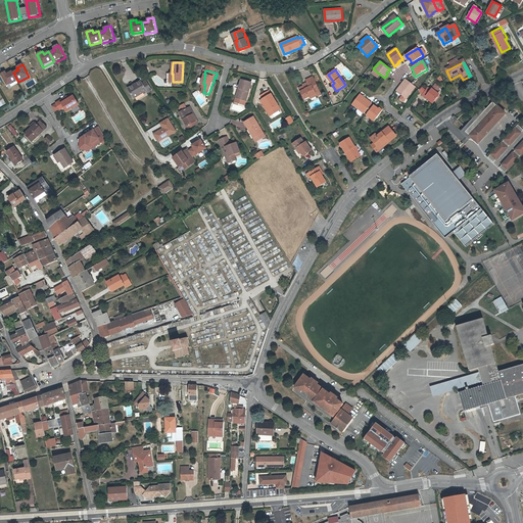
[(6,72),(0,75),(8,87),(18,82),(12,72),(7,74),(6,72)]
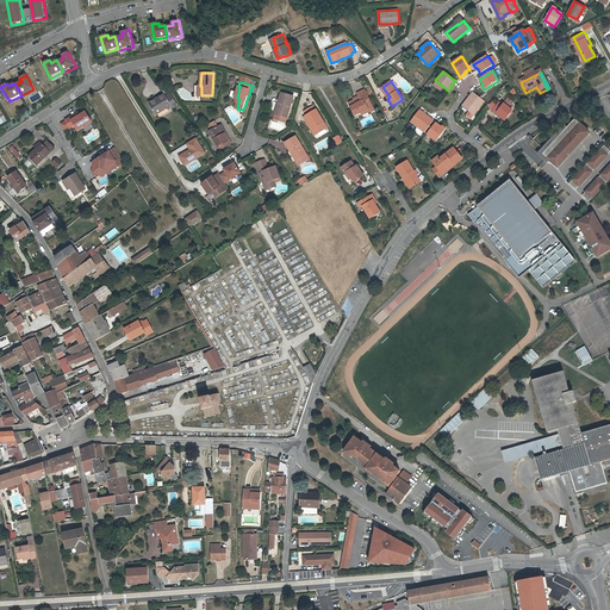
[(368,109),(368,110),(373,107),(365,89),(358,93),(359,97),(356,98),(356,99),(354,100),(350,103),(355,114),(368,109)]
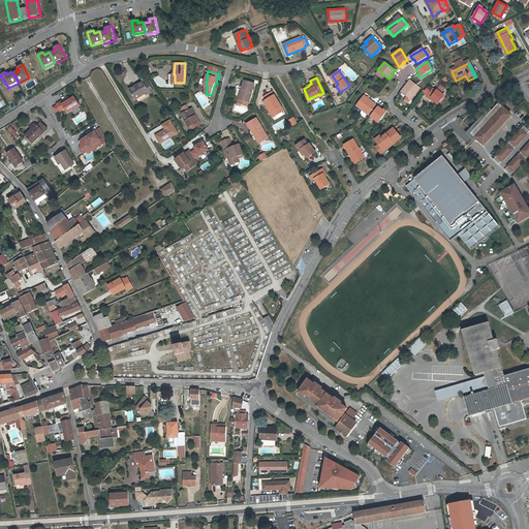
[(244,88),(241,98),(249,100),(255,83),(245,80),(242,88),(244,88)]
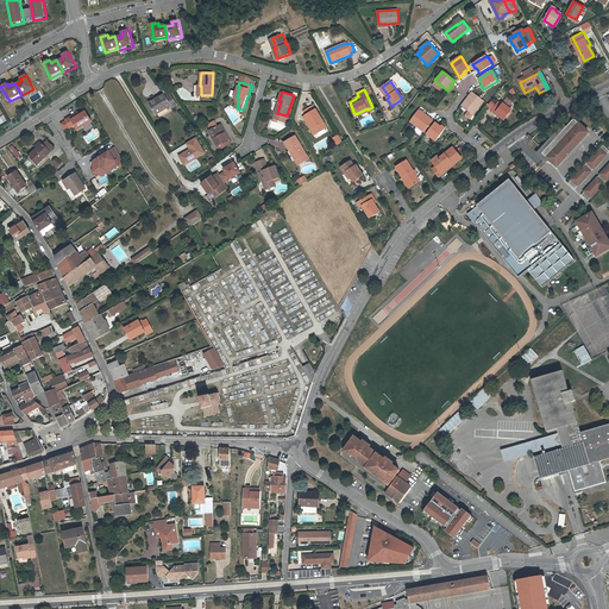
[(484,102),(473,93),(469,99),(468,98),(460,106),(473,115),(484,102)]
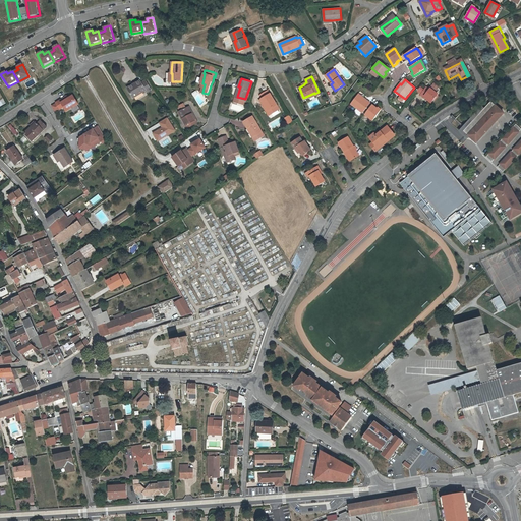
[(139,81),(127,89),(133,98),(146,91),(148,94),(151,92),(146,82),(141,84),(139,81)]
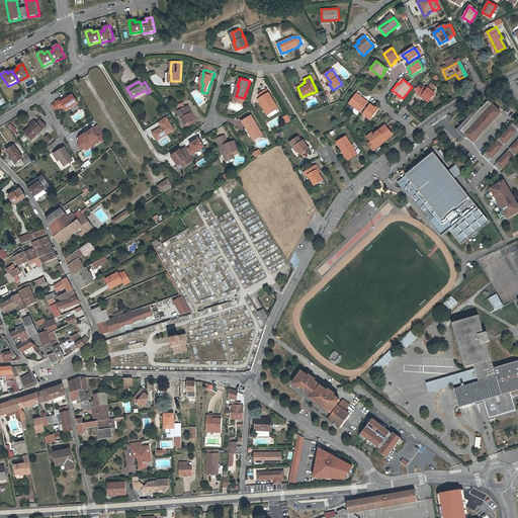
[(432,83),(428,87),(427,89),(424,87),(418,94),(422,97),(423,95),(430,101),(436,94),(433,91),(436,87),(432,83)]
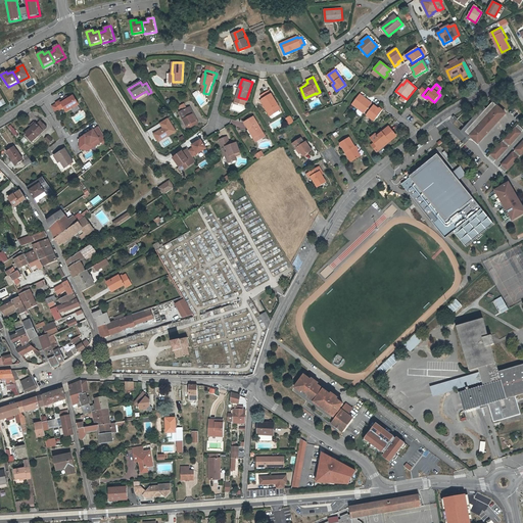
[(265,102),(271,114),(280,109),(272,93),(271,94),(264,98),(260,100),(263,103),(265,102)]
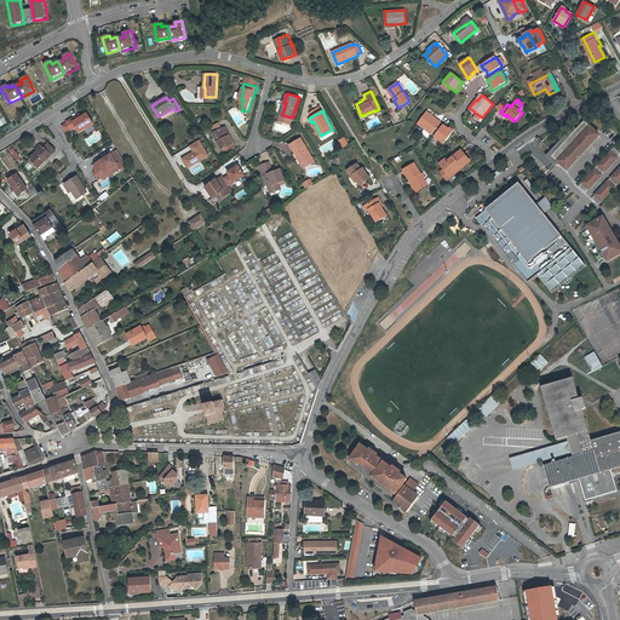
[(81,113),(61,124),(67,133),(78,127),(80,133),(96,125),(89,113),(82,116),(81,113)]
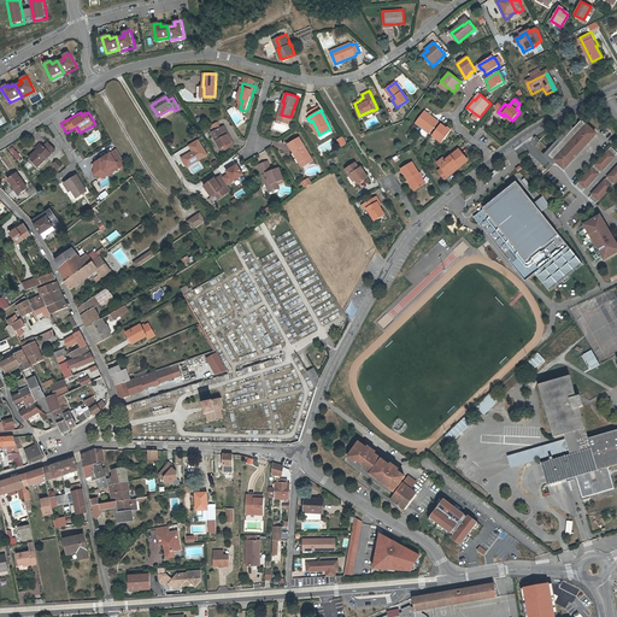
[(415,123),(429,134),(439,123),(438,122),(439,122),(432,116),(430,116),(429,117),(424,112),(415,123)]
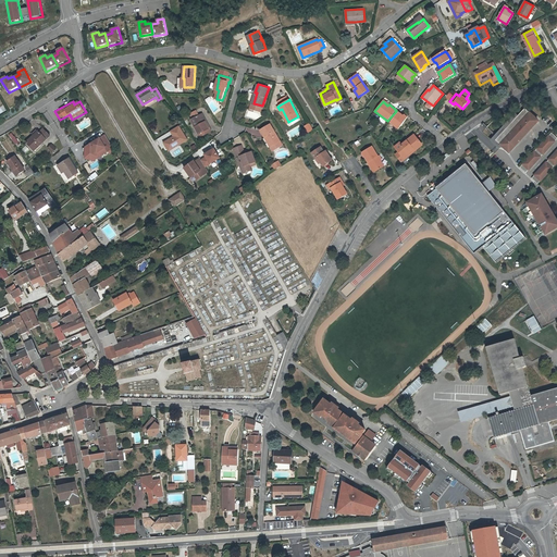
[(521,106),(514,113),(492,137),(496,141),(508,152),(537,120),(521,106)]
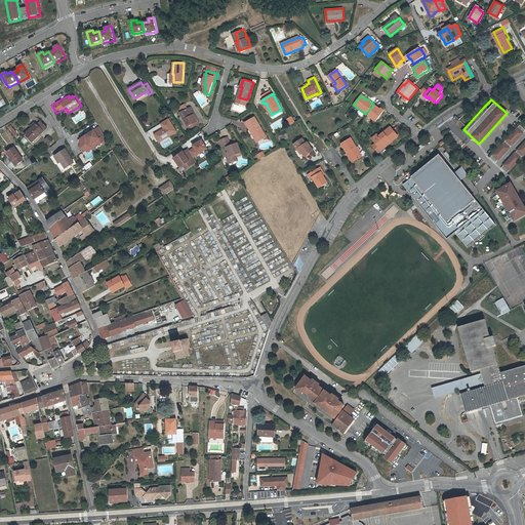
[(270,116),(272,115),(266,103),(264,104),(270,116)]
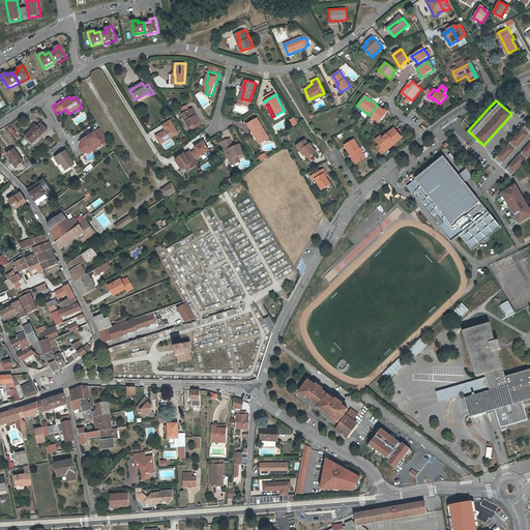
[(387,112),(384,109),(383,110),(381,109),(378,107),(371,116),(379,122),(387,112)]
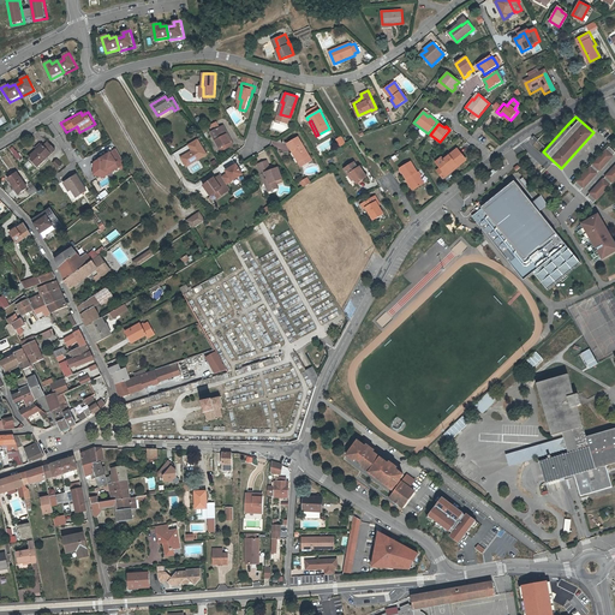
[(543,151),(567,125),(565,124),(539,151),(547,159),(548,156),(543,151)]
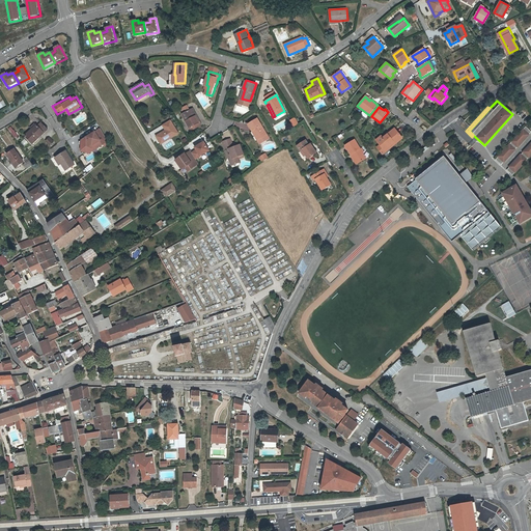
[(193,108),(191,109),(194,116),(195,115),(199,122),(190,128),(191,130),(201,124),(193,108)]
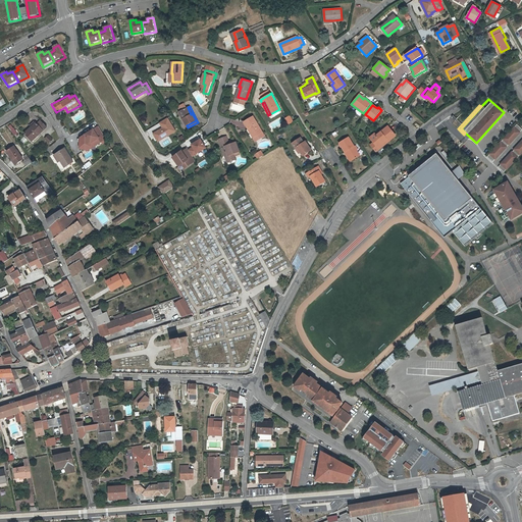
[(191,114),(188,107),(179,112),(187,125),(196,120),(192,113),(191,114)]
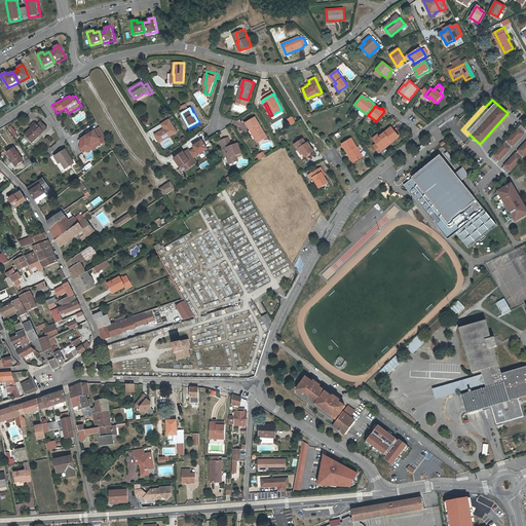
[(246,121),(250,128),(252,127),(257,137),(264,133),(255,116),(246,121)]
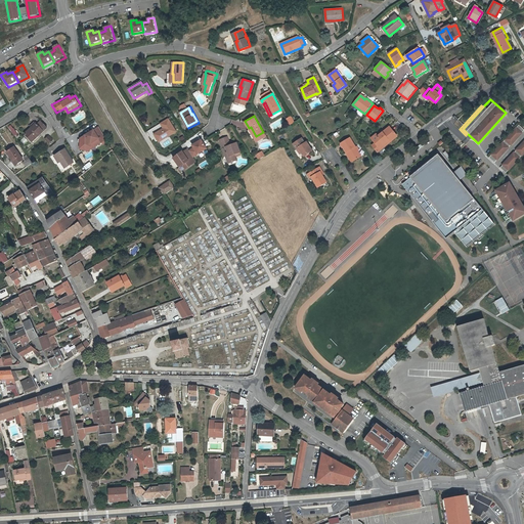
[(168,118),(159,123),(162,129),(151,133),(157,142),(176,133),(168,118)]
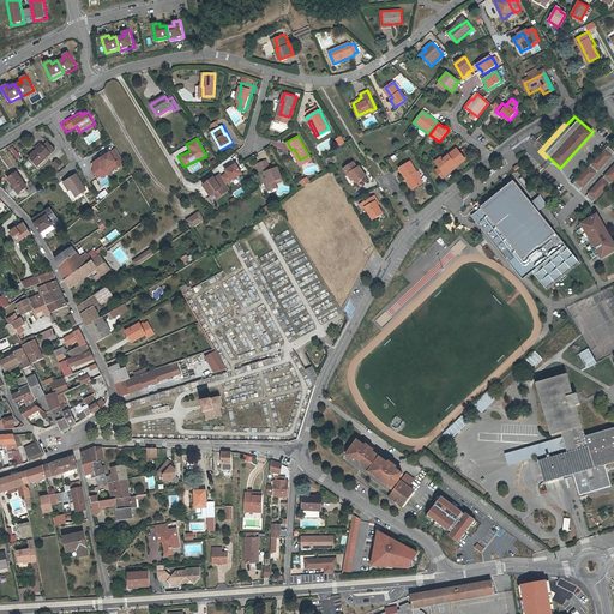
[(43,146),(42,144),(37,149),(29,156),(37,166),(54,150),(47,143),(43,146)]
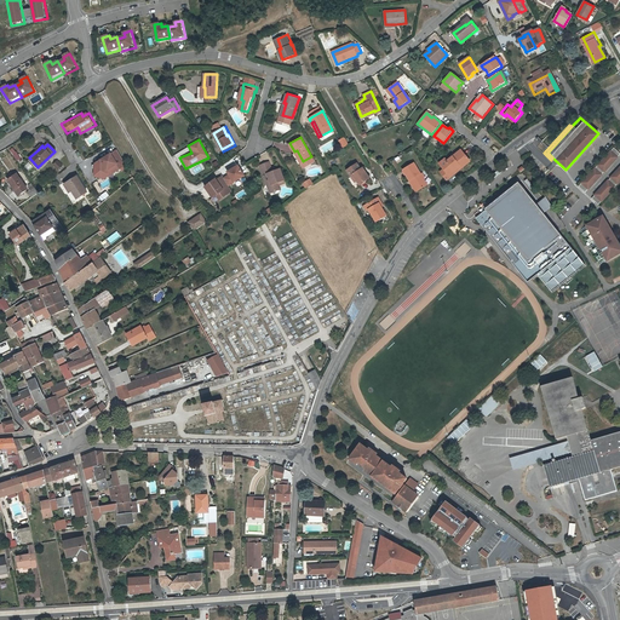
[(578,185),(585,191),(619,153),(613,147),(578,185)]
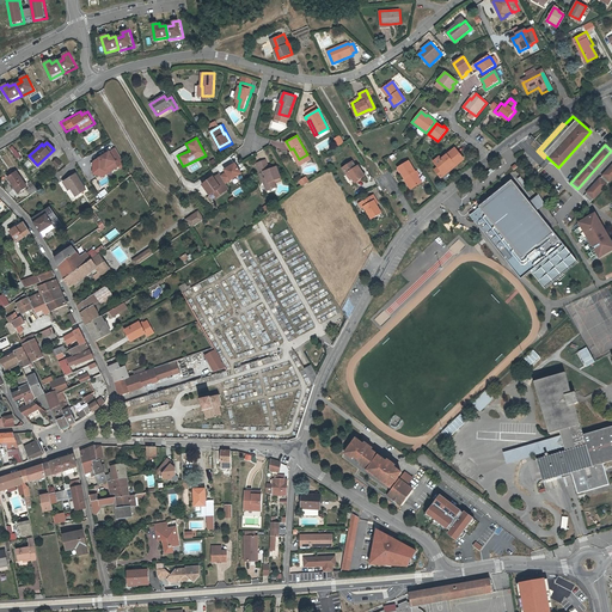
[(116,147),(95,161),(93,175),(101,176),(102,178),(124,164),(116,147)]
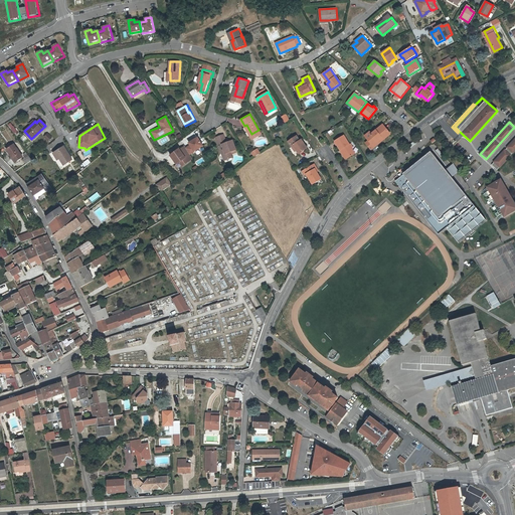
[(377,141),(379,143),(390,135),(382,125),(371,134),(370,132),(366,135),(369,140),(373,145),(377,141)]
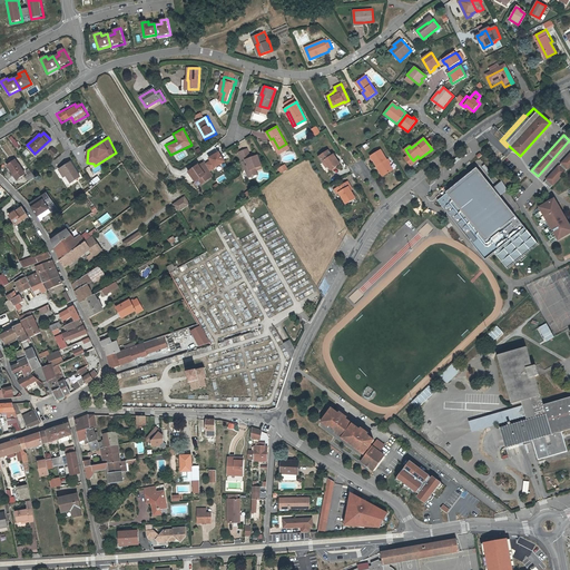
[(249,168),(246,169),(247,175),(256,173),(255,169),(255,166),(261,164),(257,154),(252,156),(251,154),(248,147),(239,150),(243,159),(246,158),(249,168)]
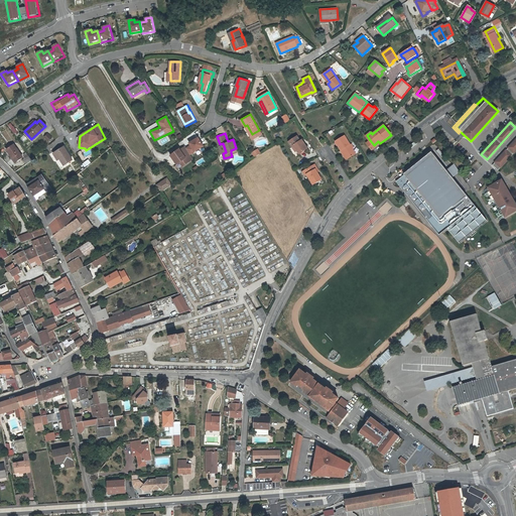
[(342,149),(347,157),(355,153),(352,147),(350,144),(345,136),(336,141),(341,150),(342,149)]
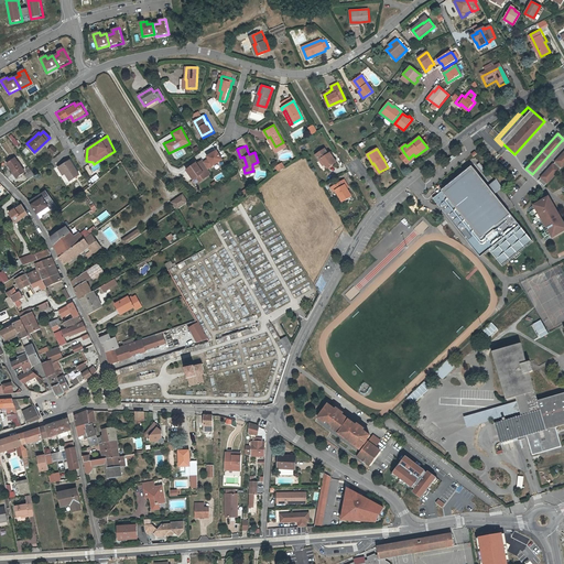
[(322,160),(325,165),(327,169),(336,162),(331,153),(328,154),(325,150),(315,155),(320,161),(322,160)]
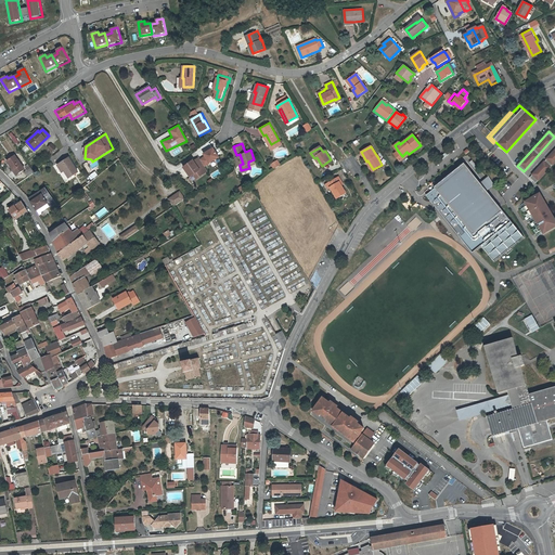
[(554,147),(529,177),(534,182),(554,159),(554,147)]
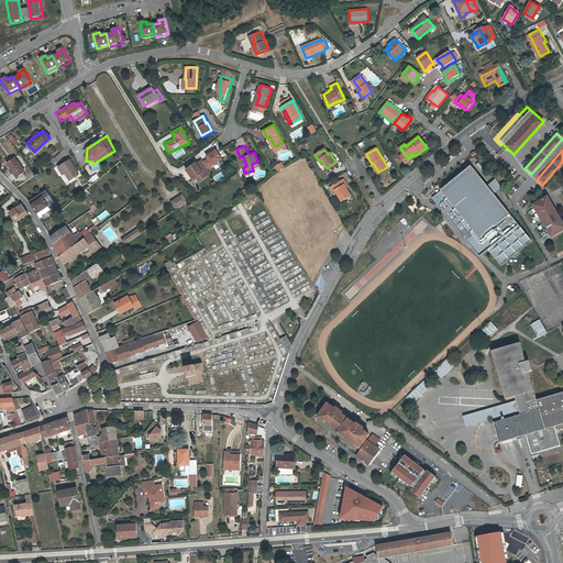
[(208,159),(203,163),(209,169),(212,167),(213,168),(224,162),(218,151),(207,157),(208,159)]
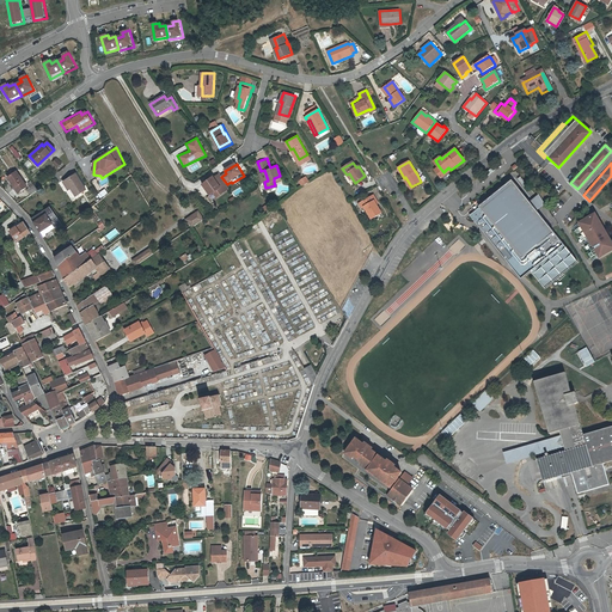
[(441,177),(451,170),(448,167),(444,172),(439,166),(435,169),(441,177)]
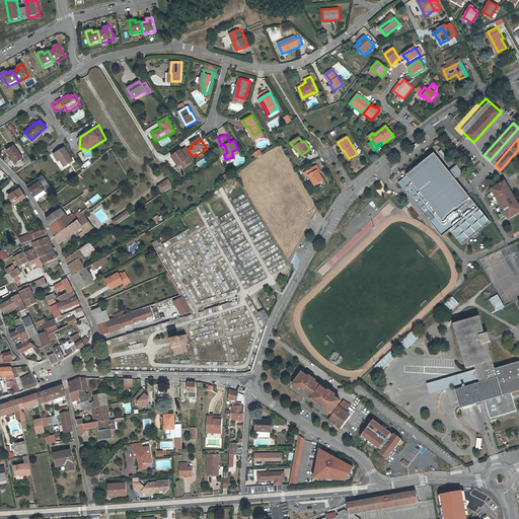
[(15,146),(7,151),(16,163),(23,158),(15,146)]
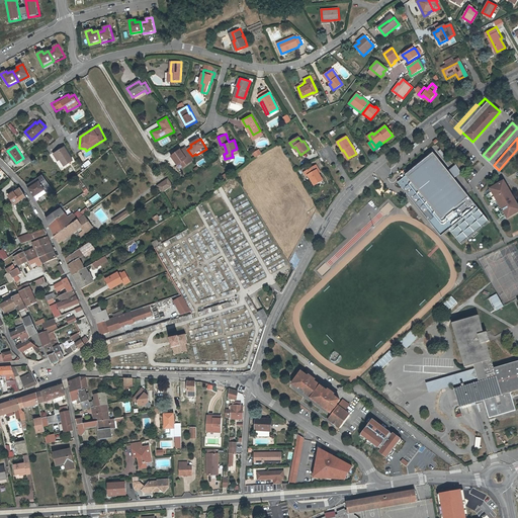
[(56,153),(60,159),(65,166),(73,161),(65,148),(56,153)]
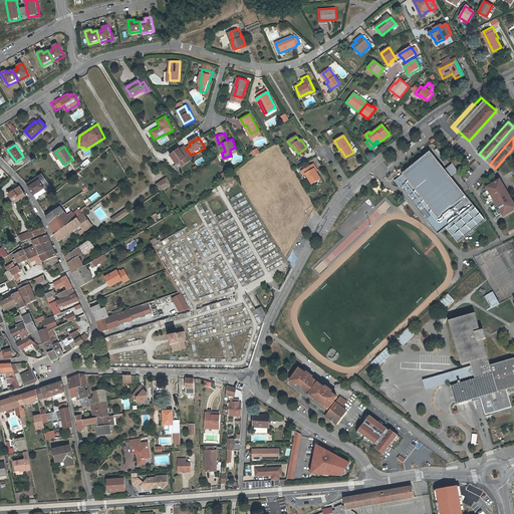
[(185,148),(171,157),(177,167),(181,164),(183,168),(193,161),(185,148)]
